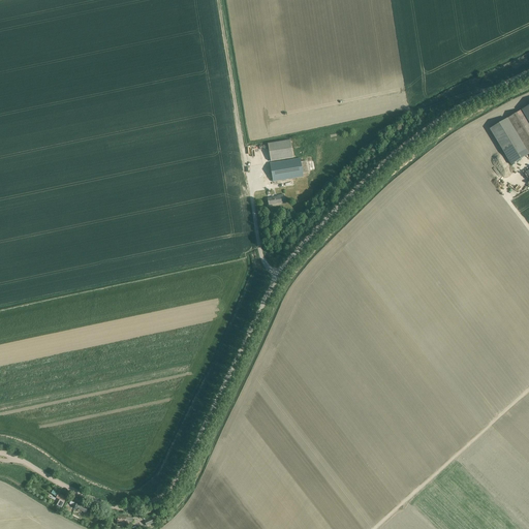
[(528,124),(521,111),(507,118),(490,129),(511,164),(528,154),(528,124)]
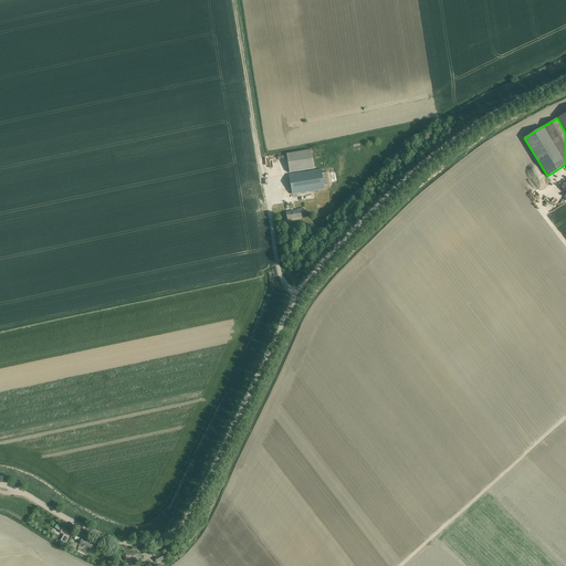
[(314,168),(311,149),(286,154),(290,173),(314,168)]
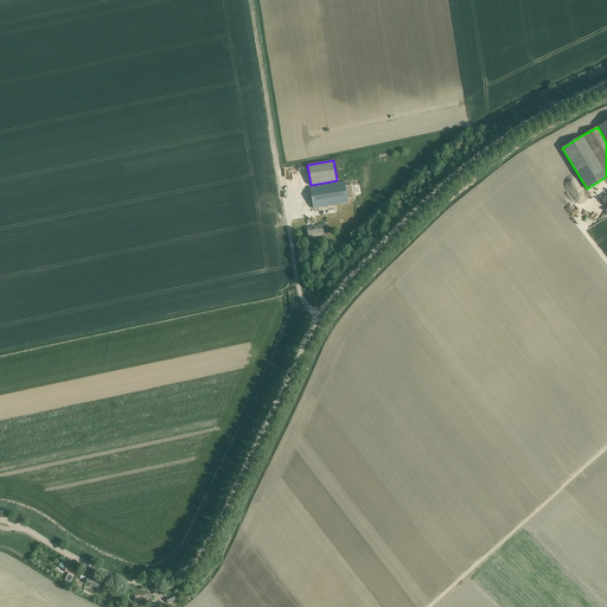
[(346,186),(345,181),(310,187),(313,209),(349,203),(347,198),(353,197),(351,185),(346,186)]
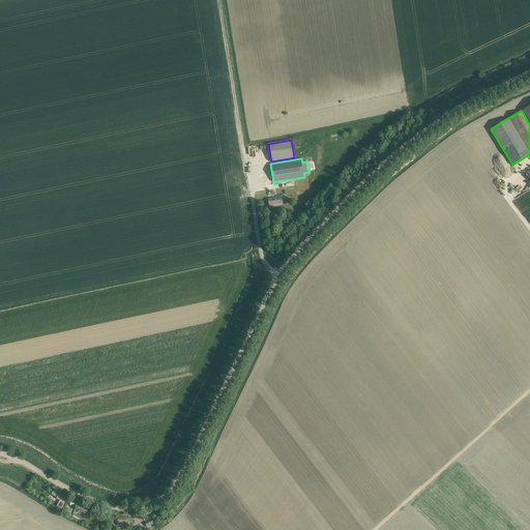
[(269,206),(286,203),(285,195),(277,196),(278,198),(268,199),(269,206)]
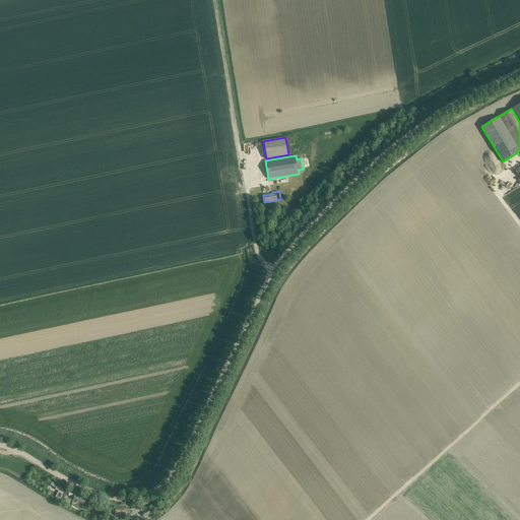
[(60,499),(65,489),(57,484),(55,489),(59,492),(56,497),(60,499)]
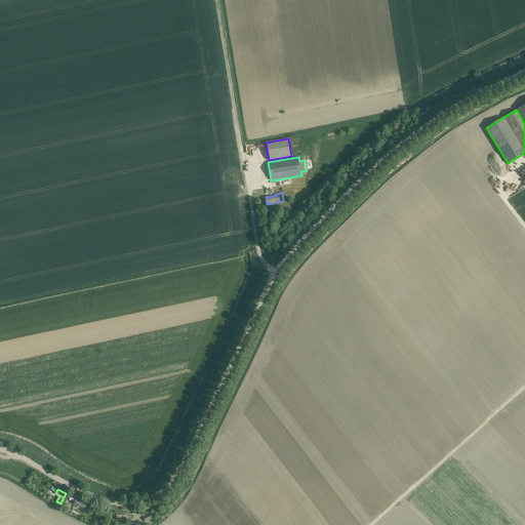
[(74,502),(73,505),(85,510),(87,505),(71,497),(70,500),(74,502)]
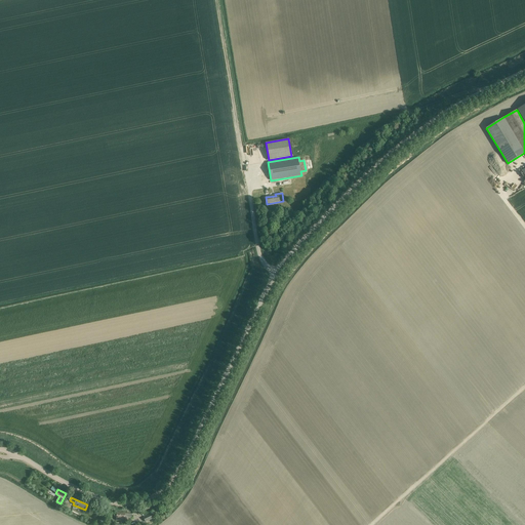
[(117,513),(116,521),(120,521),(125,521),(125,519),(125,518),(131,519),(132,514),(125,514),(125,513),(117,513)]
